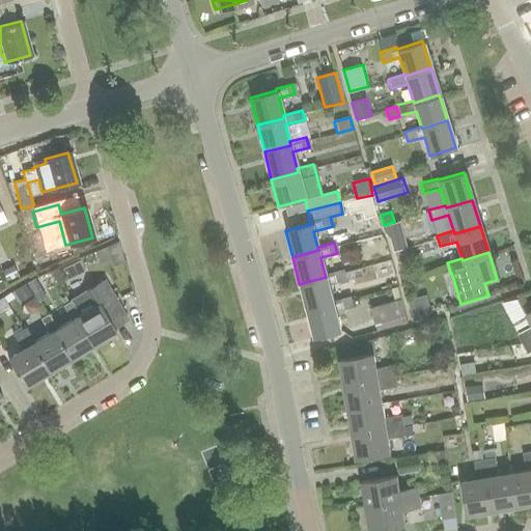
[(15,267),(4,272),(8,281),(20,275),(15,267)]
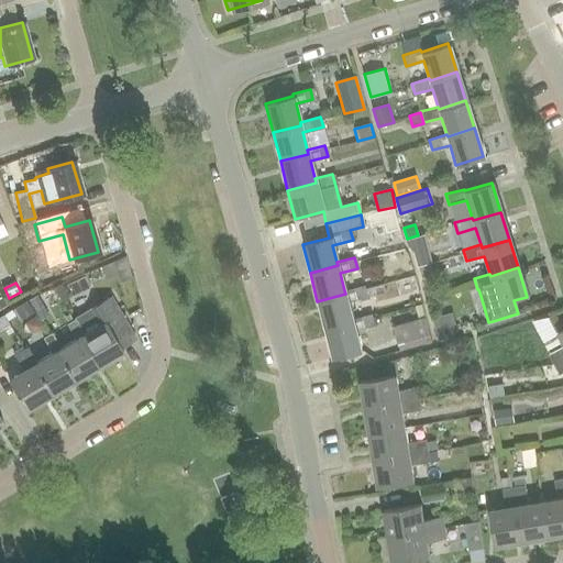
[(345,294),(317,301),(324,330),(353,322),(352,319),(348,302),(365,298),(362,286),(344,290),(345,294)]
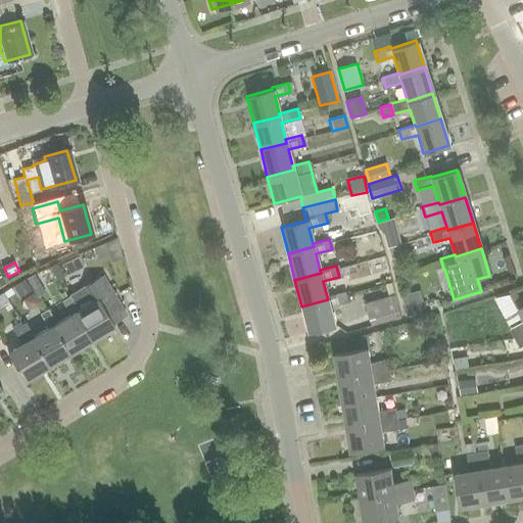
[(35,274),(27,279),(34,290),(42,286),(35,274)]
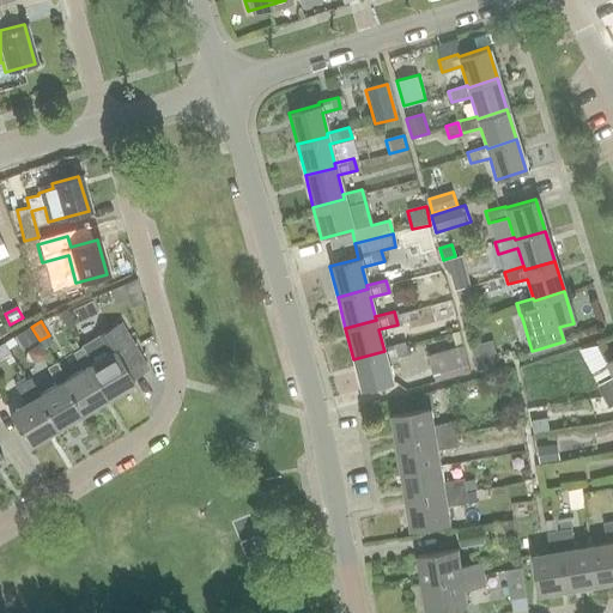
[(79,347),(89,364),(85,366),(104,400),(131,383),(122,368),(133,362),(127,351),(132,347),(117,323),(95,338),(79,347)]
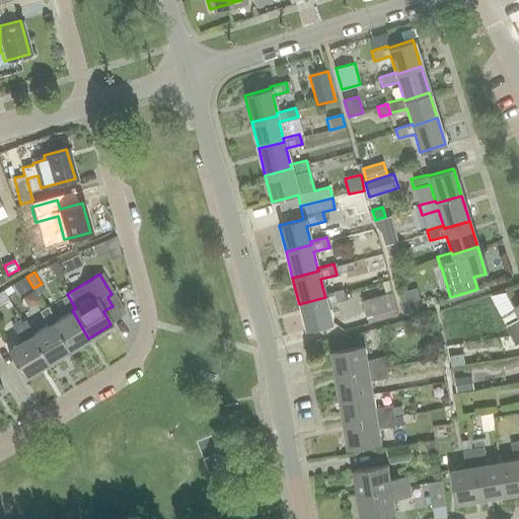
[(13,284),(20,296),(32,289),(25,276),(13,284)]
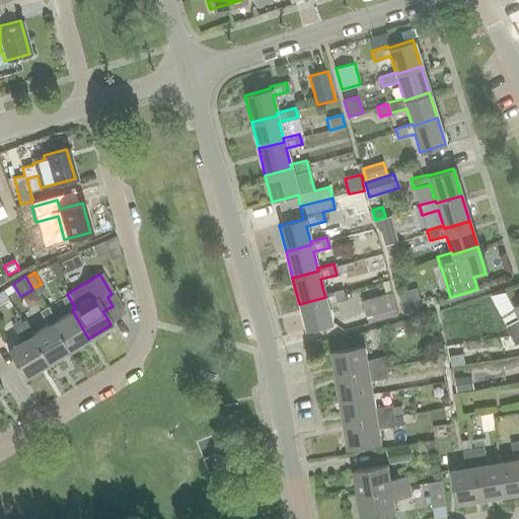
[(415,289),(399,294),(404,313),(421,309),(415,289)]
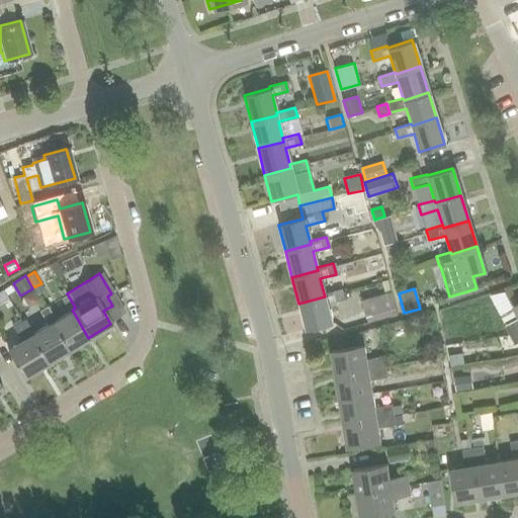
[(325,296),(298,304),(306,330),(332,324),(326,304),(342,299),(340,289),(324,293),(325,296)]
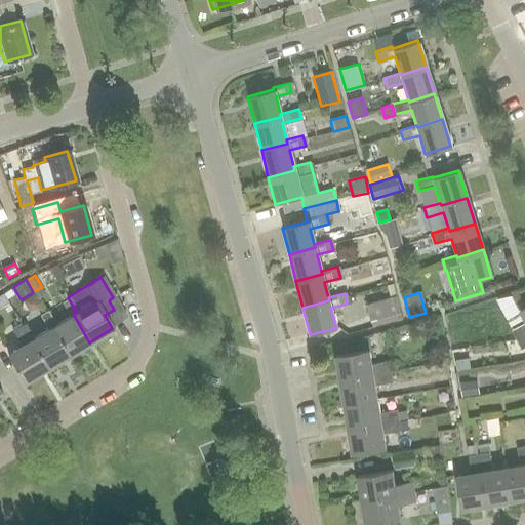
[(397,295),(367,304),(373,327),(403,319),(397,295)]
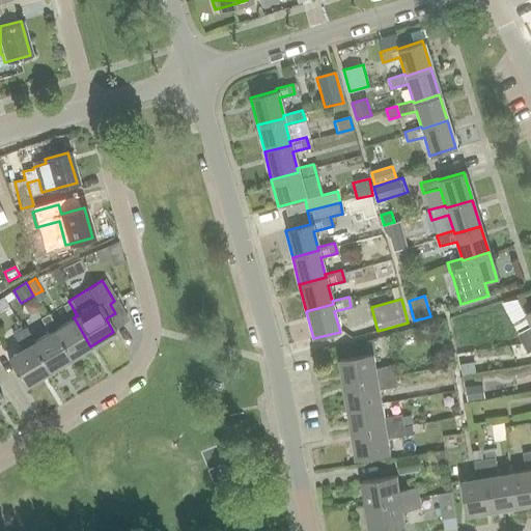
[(51,331),(67,360),(90,346),(74,317),(77,315),(68,301),(61,306),(70,319),(55,329),(51,331)]
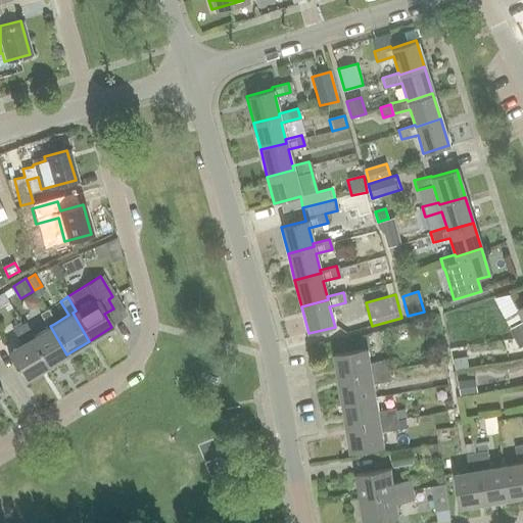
[(522,323),(509,331),(514,340),(522,334),(522,306),(518,310),(522,320),(522,323)]
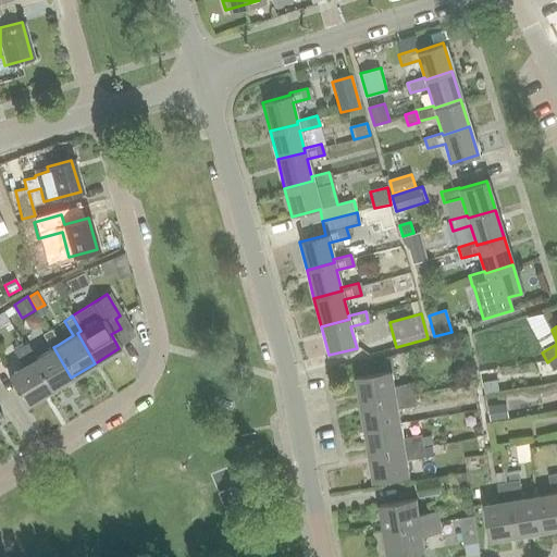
[(29,361),(48,392),(71,378),(53,347),(58,345),(49,330),(40,335),(50,349),(34,359),(29,361)]
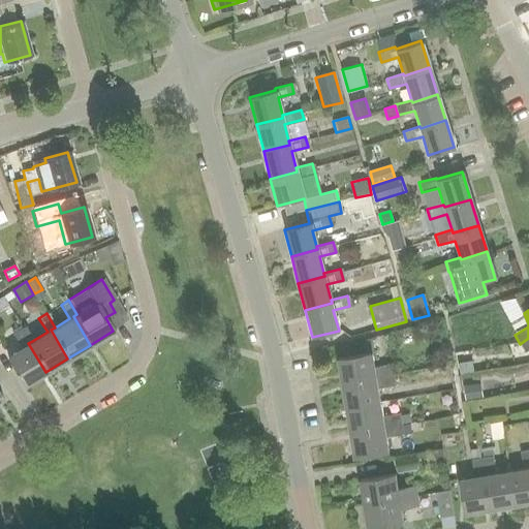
[(5,358),(22,385),(45,372),(28,343),(32,341),(24,328),(16,333),(24,346),(5,358)]
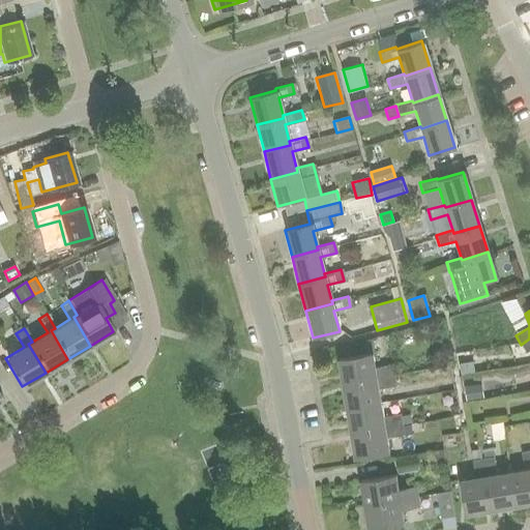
[(529,339),(521,345),(526,354),(529,352),(529,339)]
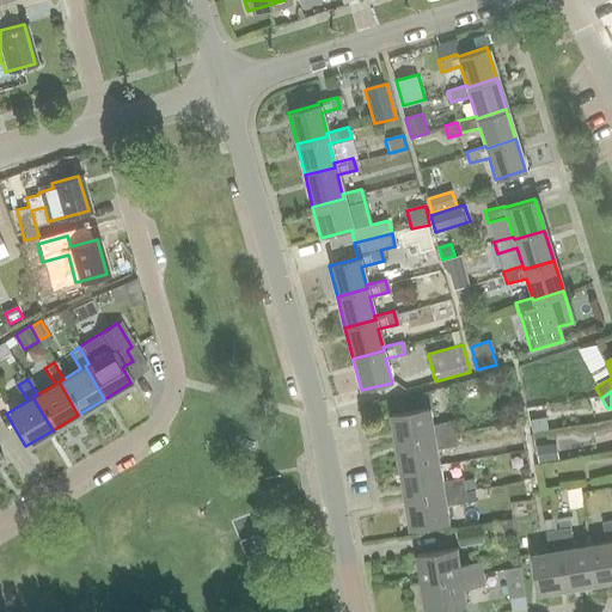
[(392,415),(397,444),(456,434),(454,422),(434,426),(432,409),(392,415)]
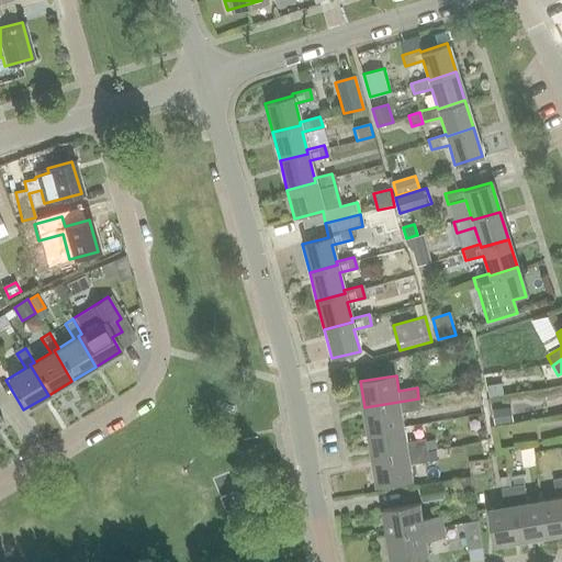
[(502,382),(487,385),(489,397),(504,394),(502,382)]
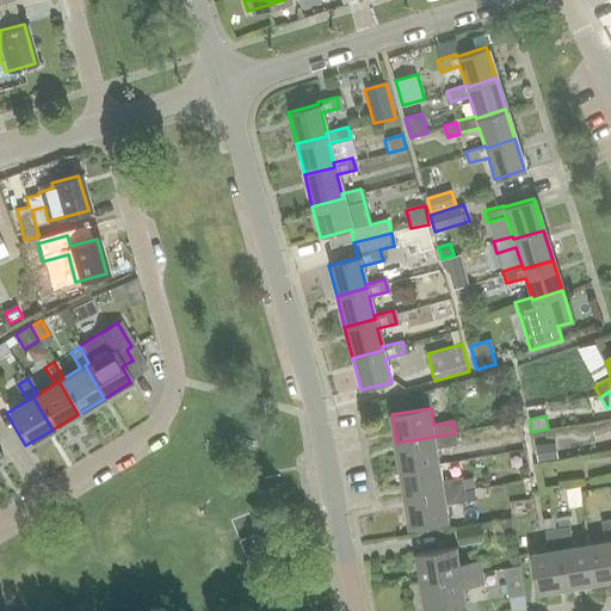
[(401,471),(439,466),(437,450),(457,446),(455,433),(396,443),(401,471)]
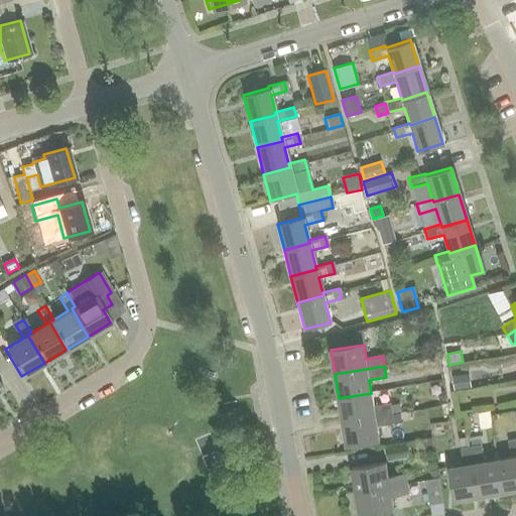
[(453,377),(455,390),(472,387),(470,375),(453,377)]
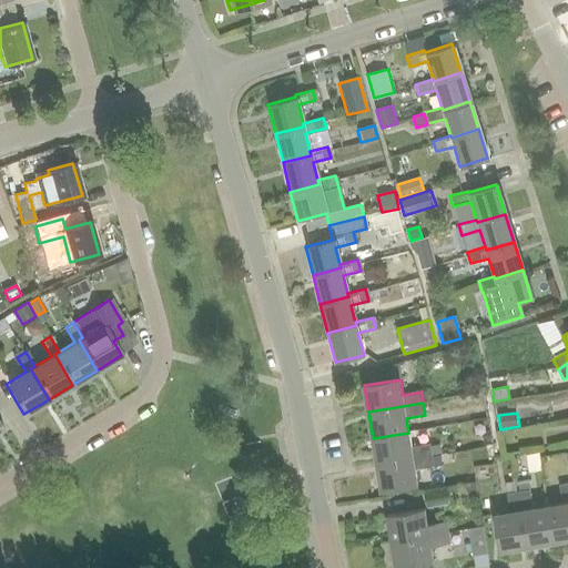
[(411,447),(408,433),(373,438),(377,465),(432,456),(429,444),(411,447)]
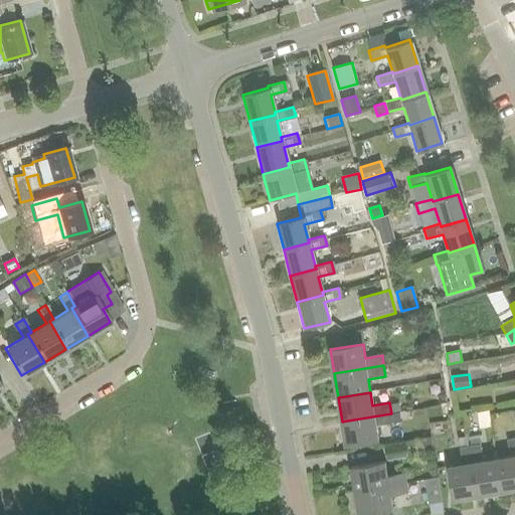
[(391,413),(342,421),(346,446),(378,441),(376,426),(393,423),(391,413)]
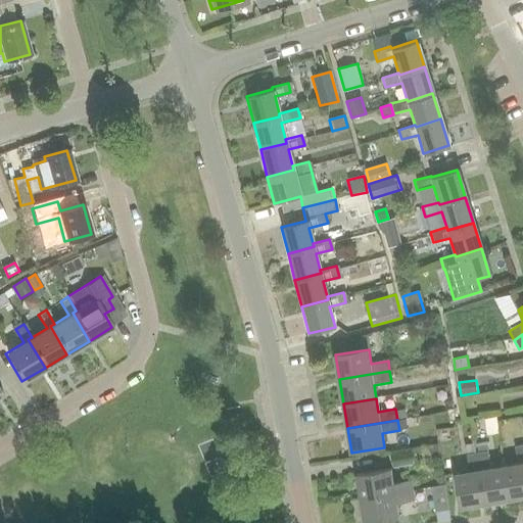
[(434,431),(425,433),(427,443),(436,441),(434,431)]
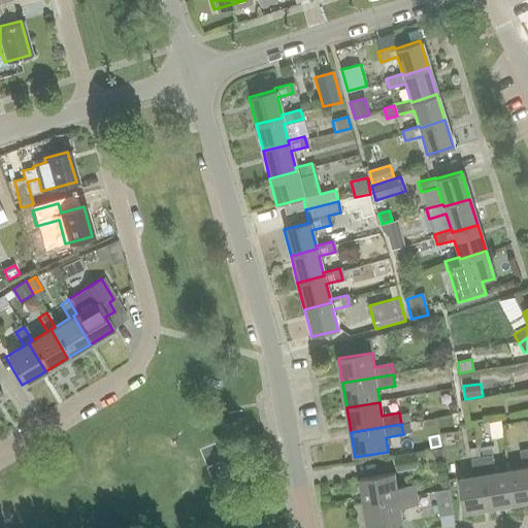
[(495,473),(492,456),(490,446),(481,447),(483,457),(482,457),(490,508),(515,505),(509,471),(495,473)]
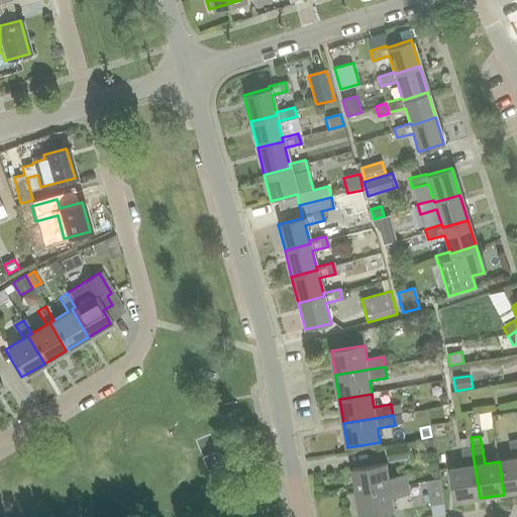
[(480,498),(472,447),(470,437),(459,439),(463,467),(450,469),(455,502),(480,498)]
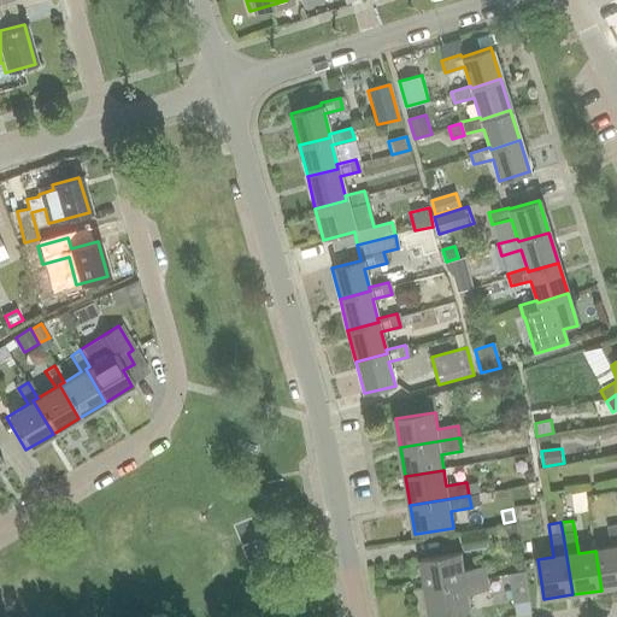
[(611,547),(595,551),(601,591),(616,587),(616,526),(607,528),(611,547)]
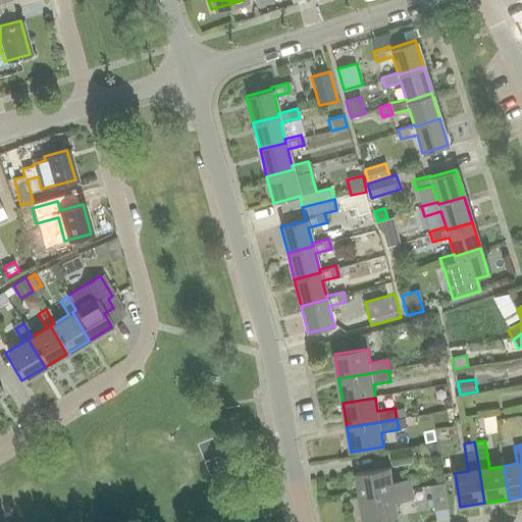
[(390,452),(393,467),(414,463),(411,449),(390,452)]
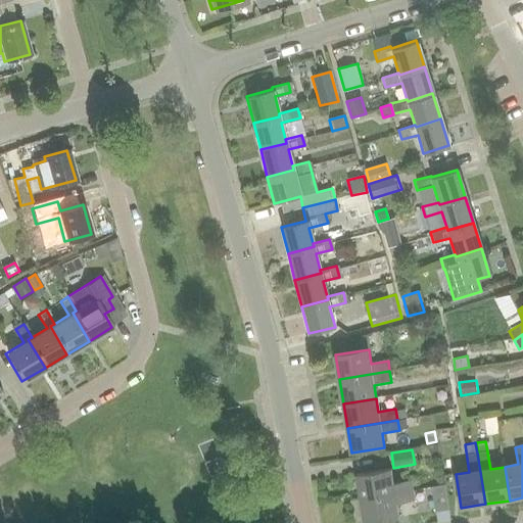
[(357,474),(361,498),(412,490),(411,480),(393,483),(390,469),(357,474)]
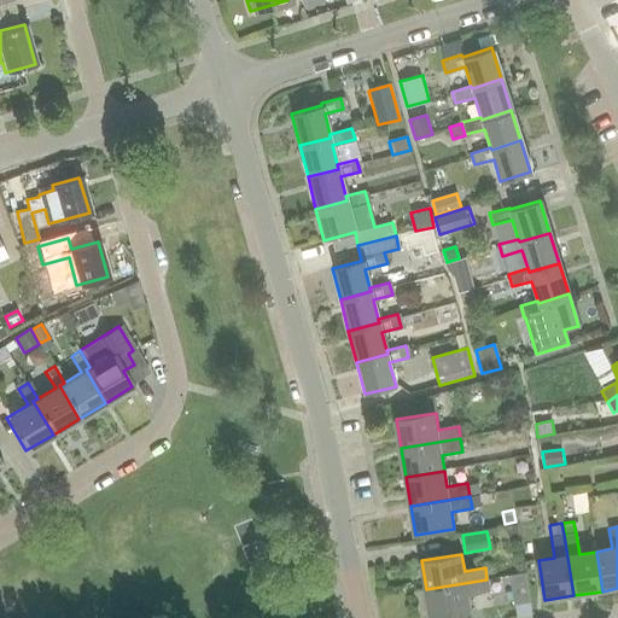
[(526,572),(509,576),(514,604),(531,601),(526,572)]
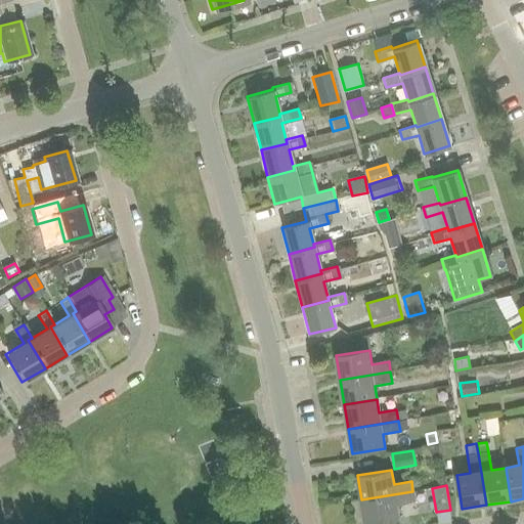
[(412,491),(361,499),(365,523),(370,523),(399,519),(397,505),(415,501),(412,491)]
